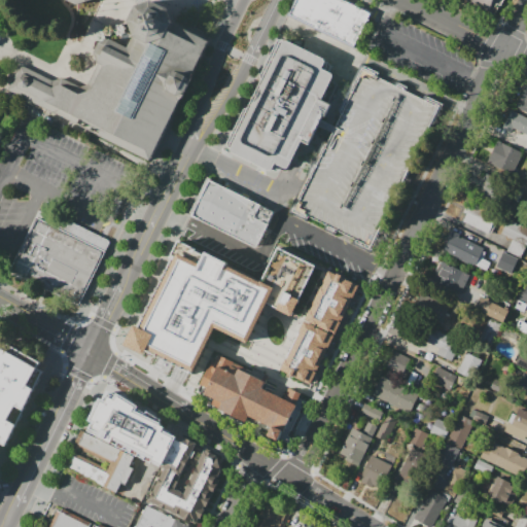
[(9,90),(92,130),(155,162),(212,40),(176,24),(170,7),(155,0),(139,5),(133,20),(138,35),(132,47),(116,39),(102,42),(97,51),(101,62),(90,85),(82,88),(63,78),(55,81),(23,65),(9,90)]
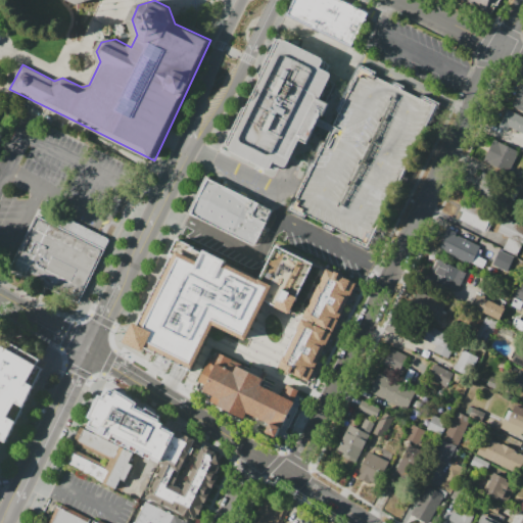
[(294,0),(341,0),(370,13),(351,48),(287,16),(294,0)]
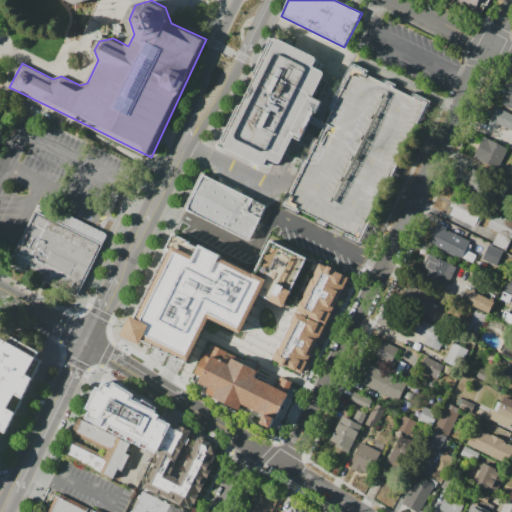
[(450,0),(480,15),(488,0),(450,0)]
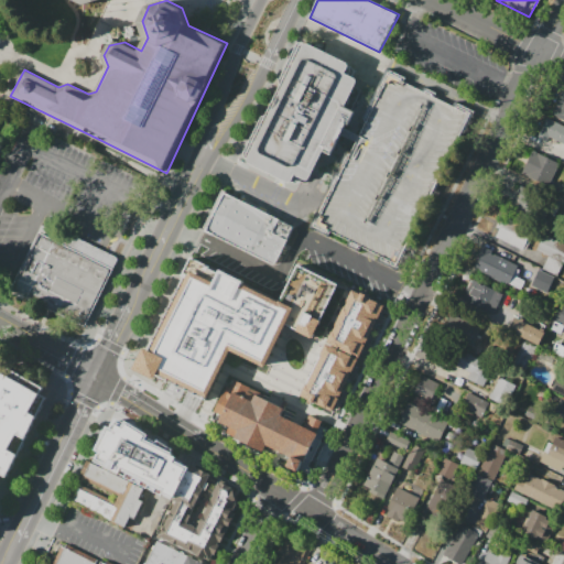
[(302,40),(281,84),(285,87),(270,118),(264,116),(242,159),(296,185),(301,175),(311,181),(326,149),(336,154),(345,136),(347,130),(358,109),(348,104),(361,77),(354,73),(357,66),(302,40)]
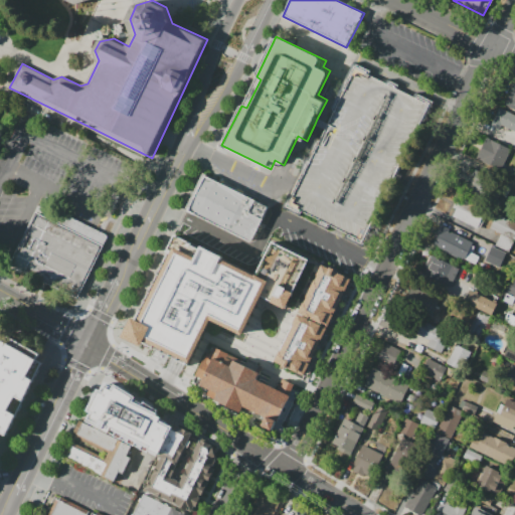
[(514,83),(514,112),(503,106),(514,83)]
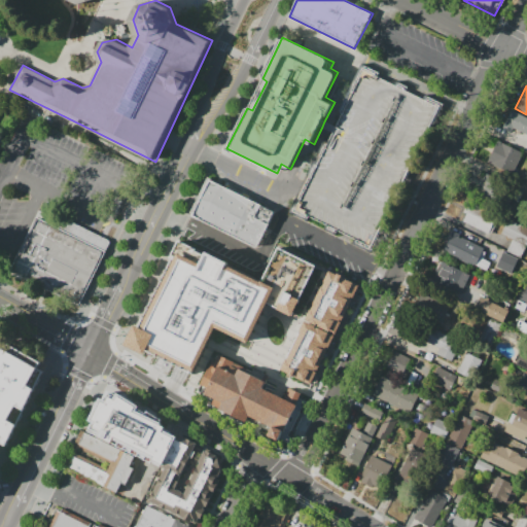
[(437,104),(398,88),(391,105),(430,121),(437,104)]
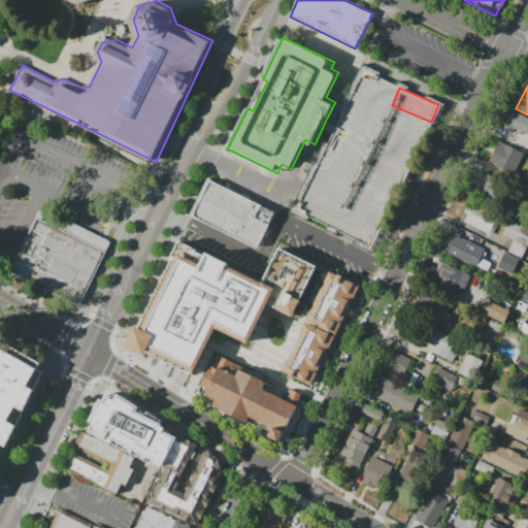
[(92,130),(88,138),(85,144),(28,113),(5,103),(9,90),(92,130)]
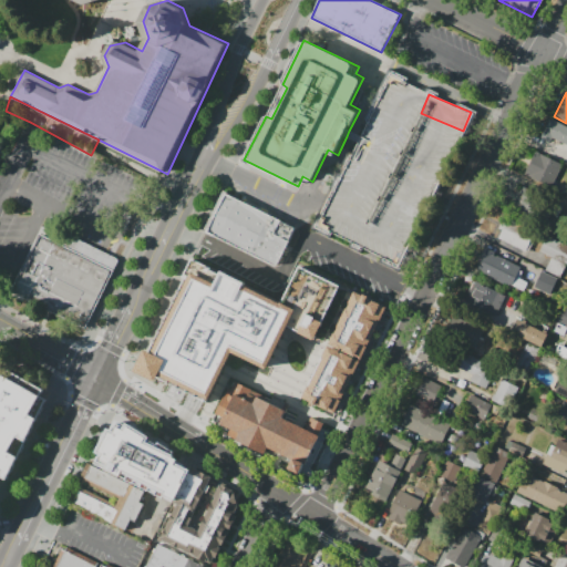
[(550,119),(566,126),(566,148),(542,136),(550,119)]
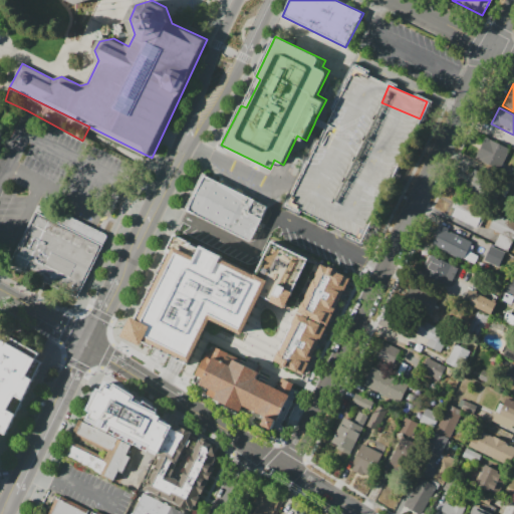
[(314,123),(324,129),(327,123),(316,118),(314,123)]
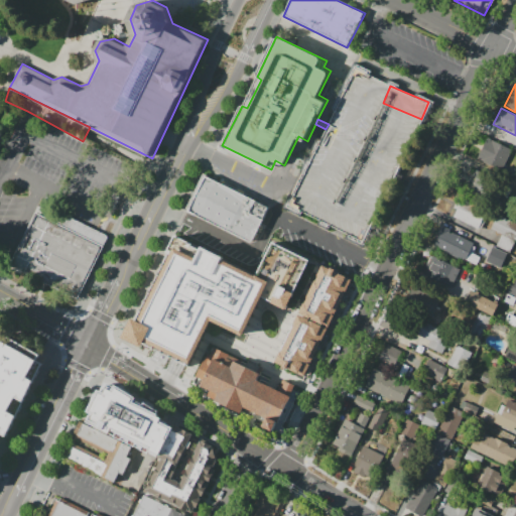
[(488,137),(515,151),(515,165),(511,175),(477,158),(488,137)]
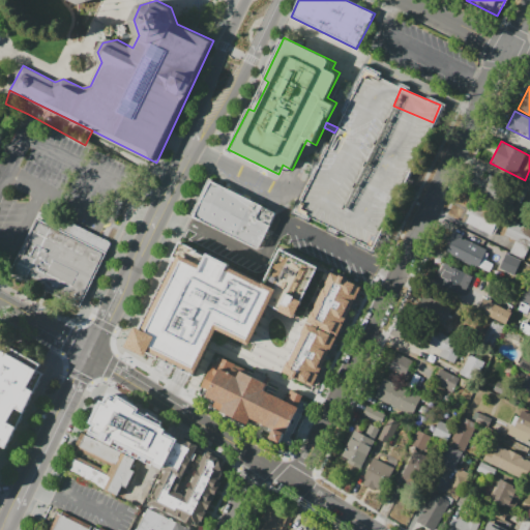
[(496,201),(504,180),(484,173),(476,194),(496,201)]
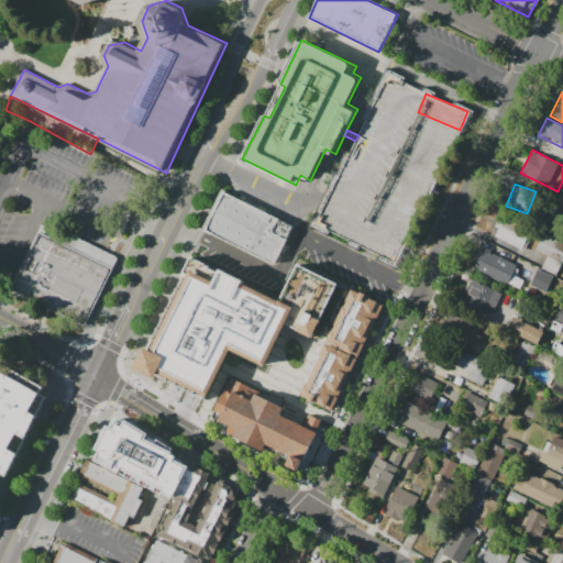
[(225,191),(206,231),(277,267),(297,227),(225,191)]
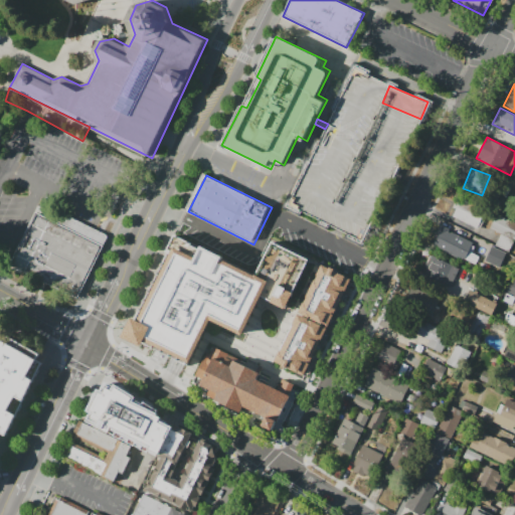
[(479,229),(452,216),(456,209),(452,207),(457,198),(484,212),(484,213),(481,217),(484,219),(479,229)]
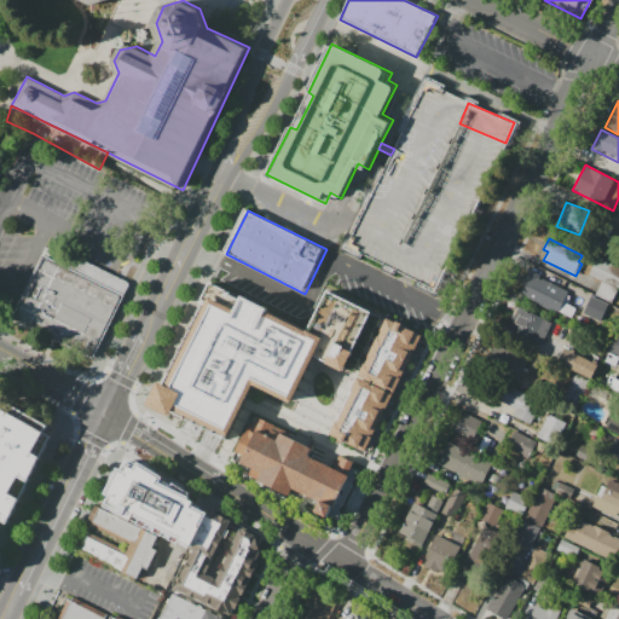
[(42,258),(10,319),(92,362),(122,300),(110,294),(116,282),(99,273),(67,256),(62,267),(42,258)]
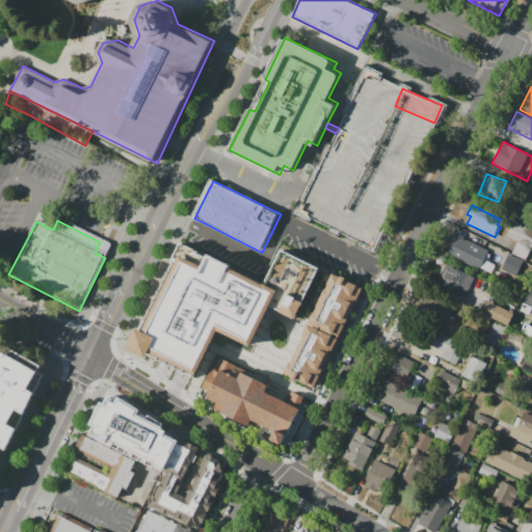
[(531,248),(506,236),(513,221),(531,231),(531,248)]
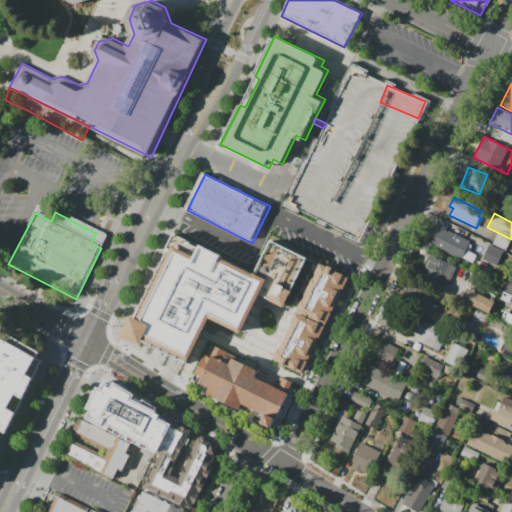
[(472,263),(462,258),(461,260),(429,244),(433,237),(431,236),(437,223),(444,226),(444,228),(471,242),(467,250),(476,255),(472,263)]
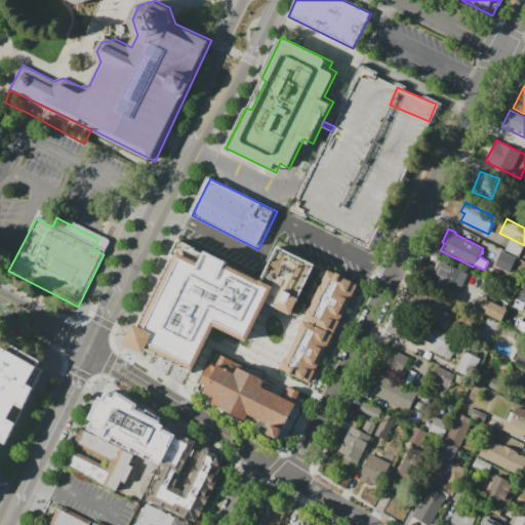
[(125,350),(140,361),(175,381),(195,395),(201,385),(213,360),(216,361),(220,354),(301,394),(309,377),(237,341),(258,297),(267,280),(178,241),(125,350)]
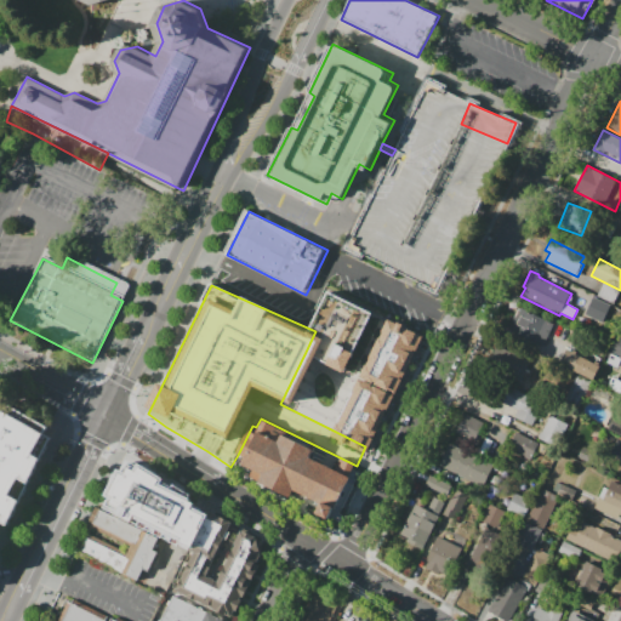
[(602,325),(584,315),(593,298),(610,307),(602,325)]
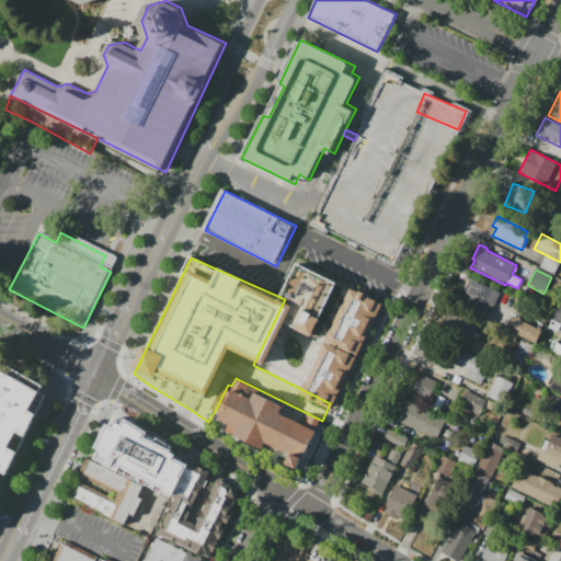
[(500,293),(489,313),(471,304),(474,297),(466,293),(472,279),(500,293)]
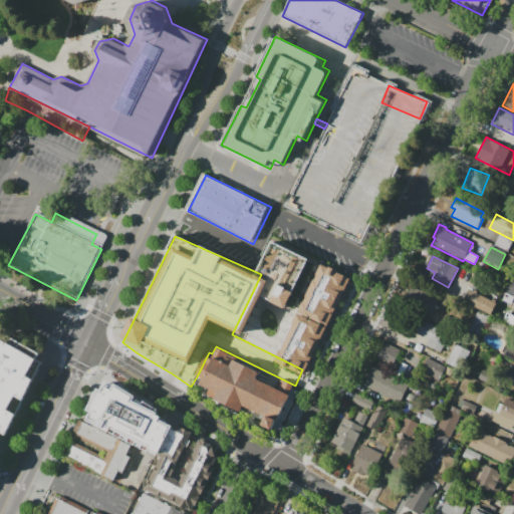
[(242,328),(280,346),(289,329),(297,310),(305,294),(269,277),(261,294),(268,297),(259,316),(250,312),(242,328)]
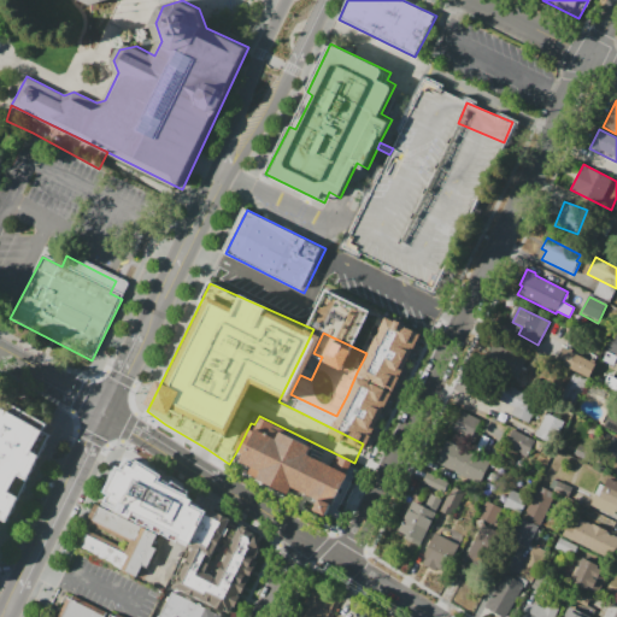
[(616,354),(605,350),(612,334),(616,335),(616,354)]
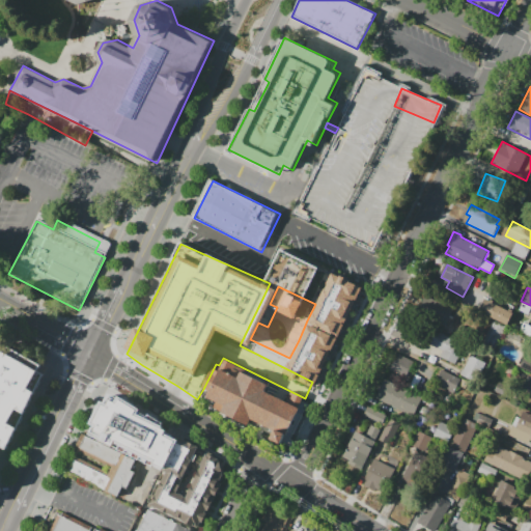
[(452,308),(419,294),(412,311),(444,326),(452,308)]
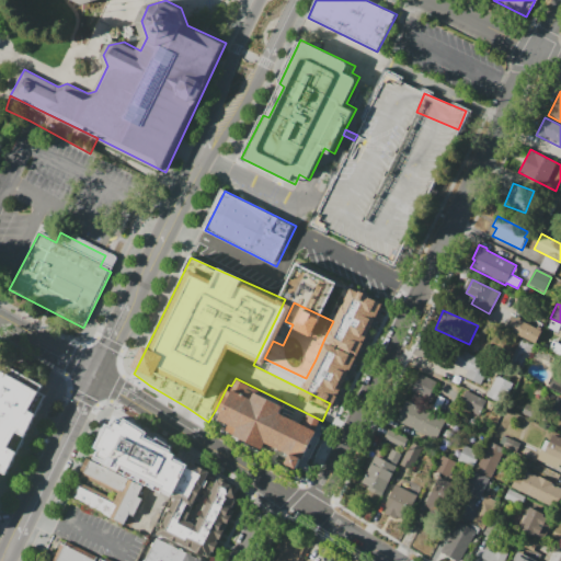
[(512,316),(541,331),(535,344),(505,329),(512,316)]
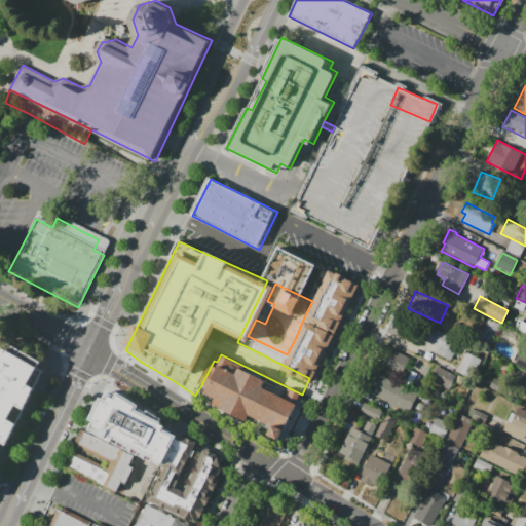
[(287,354),(317,369),(322,361),(324,363),(331,348),(329,347),(348,306),(334,299),(329,309),(312,301),(304,317),(322,326),(312,345),(296,337),(287,354)]
